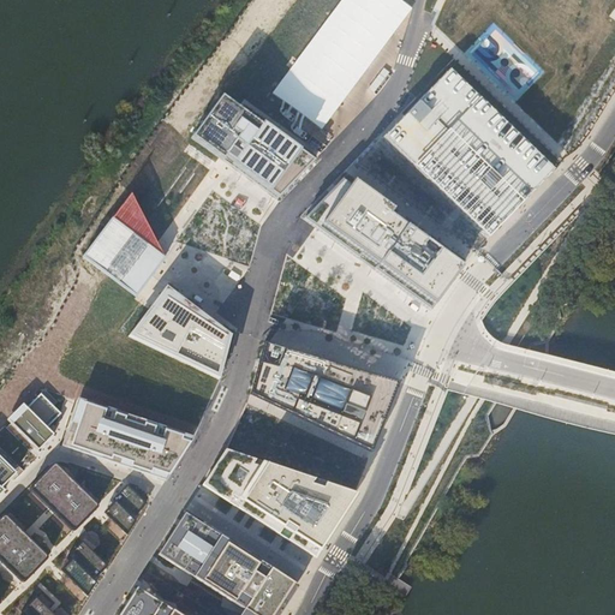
[(380,64),(411,13),(389,0),(293,0),(245,77),(266,89),(281,63),(291,69),(296,63),(347,95),(356,81),(353,78),(366,57),(380,64)]
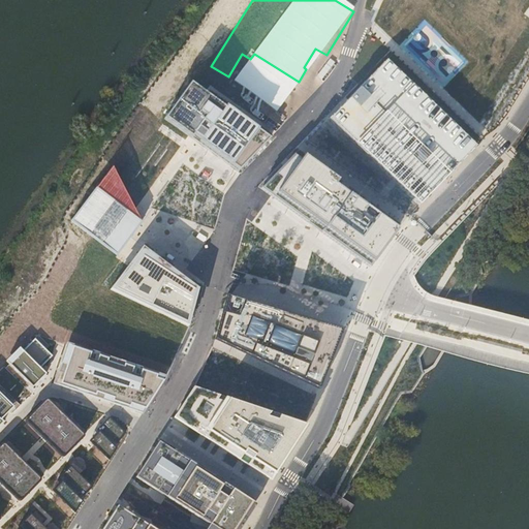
[(477,146),(387,59),(331,119),(419,206),(432,192),(477,146)]
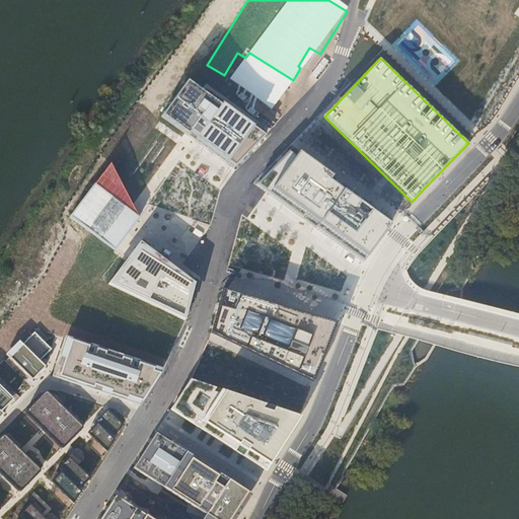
[(189,80),(161,117),(233,168),(265,136),(189,80)]
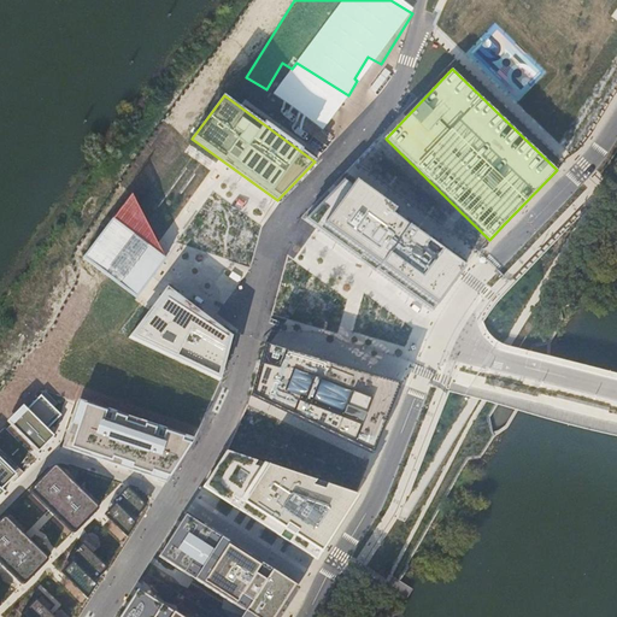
[(463,268),(342,181),(305,221),(430,312),(463,268)]
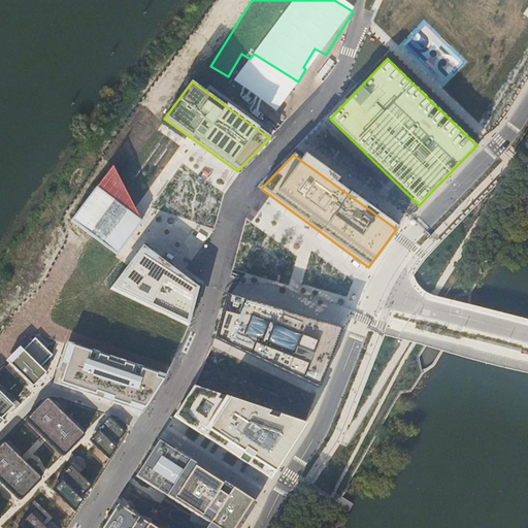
[(111,166),(71,220),(117,255),(141,222),(111,166)]
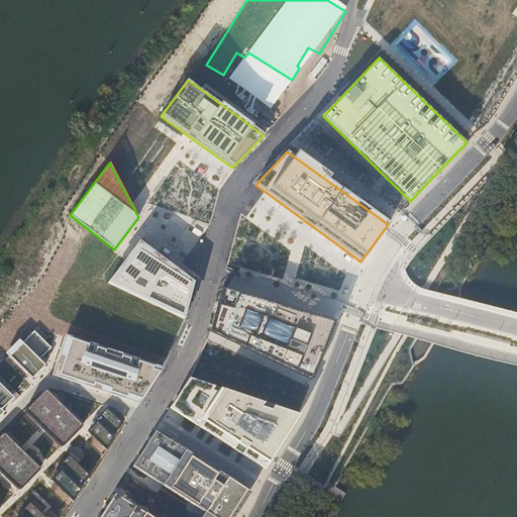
[(194,282),(139,240),(107,283),(184,319),(194,282)]
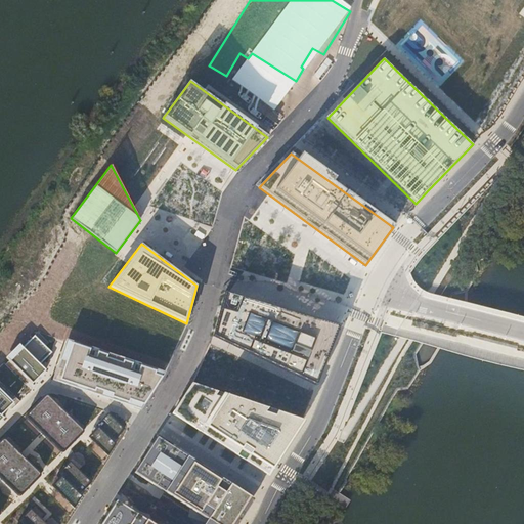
[(340,325),(224,292),(213,337),(317,385),(340,325)]
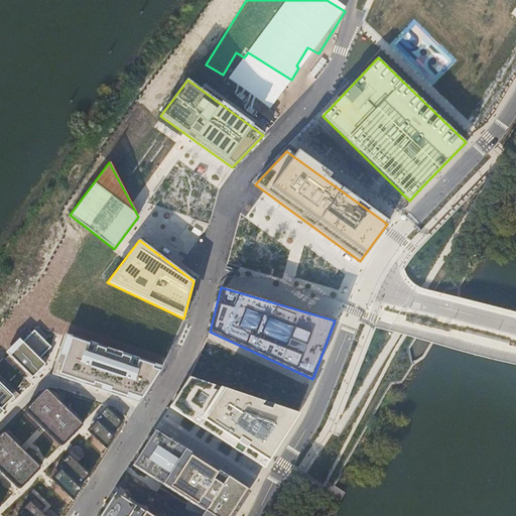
[(48,338),(37,327),(5,359),(25,379),(29,375),(31,378),(44,365),(39,359),(51,347),(45,341),(48,338)]
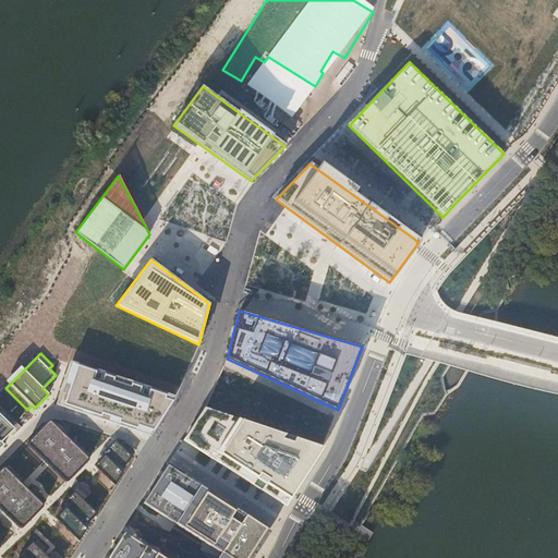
[(174,398),(69,363),(56,404),(150,435),(174,398)]
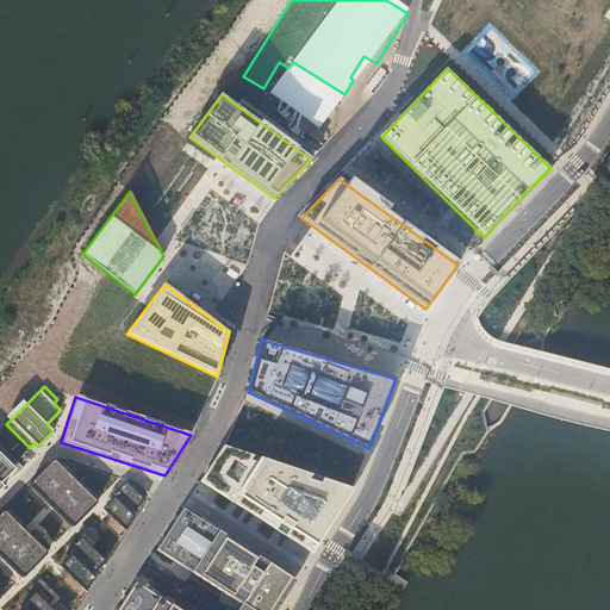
[(23,467),(0,444),(0,491),(5,486),(2,484),(11,474),(14,478),(23,467)]
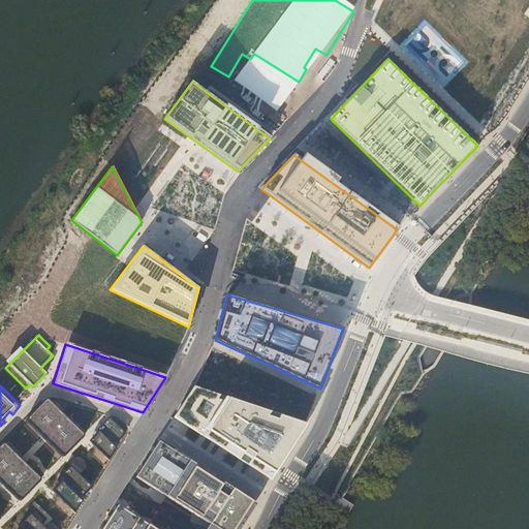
[(194,387),(175,417),(270,479),(305,425),(194,387)]
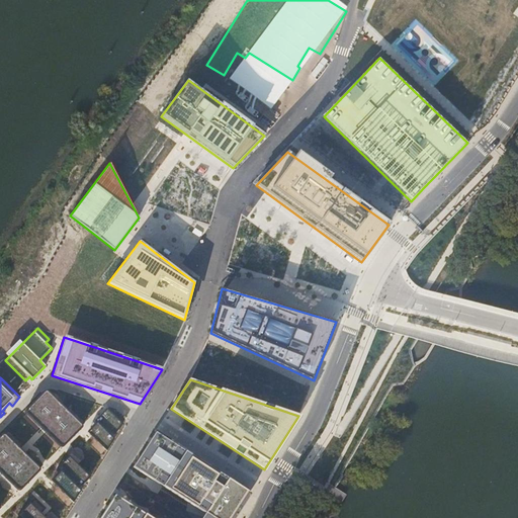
[(80,424),(50,394),(48,393),(46,394),(28,411),(28,412),(29,414),(60,444),(62,445),(64,445),(81,427),(81,425),(80,424)]
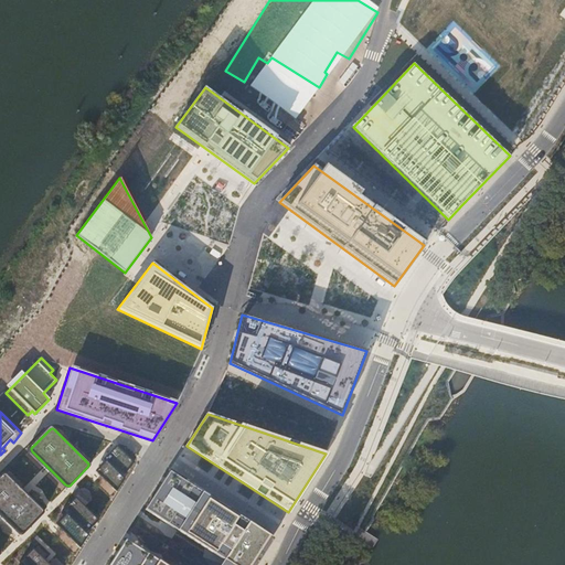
[(117,445),(104,459),(107,464),(123,478),(134,462),(117,445)]
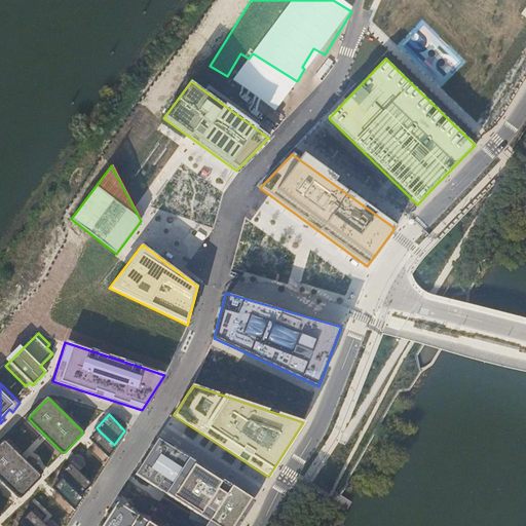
[(114,445),(100,431),(90,441),(108,458),(116,446),(114,445)]
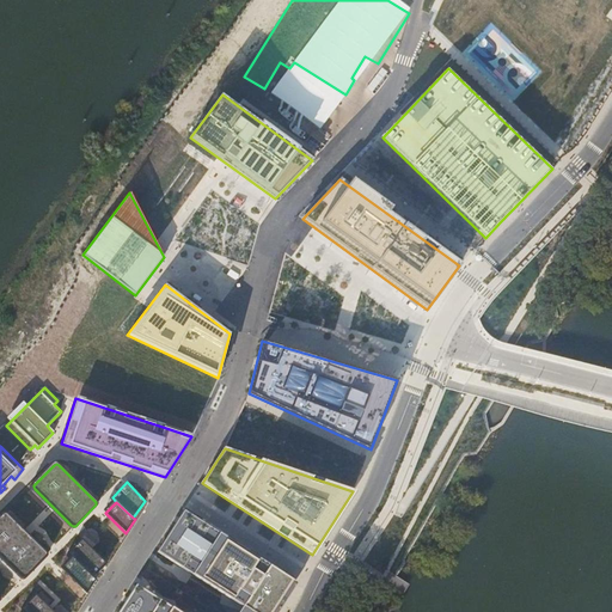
[(238,611),(274,611),(294,582),(184,510),(158,551),(243,606),(238,611)]
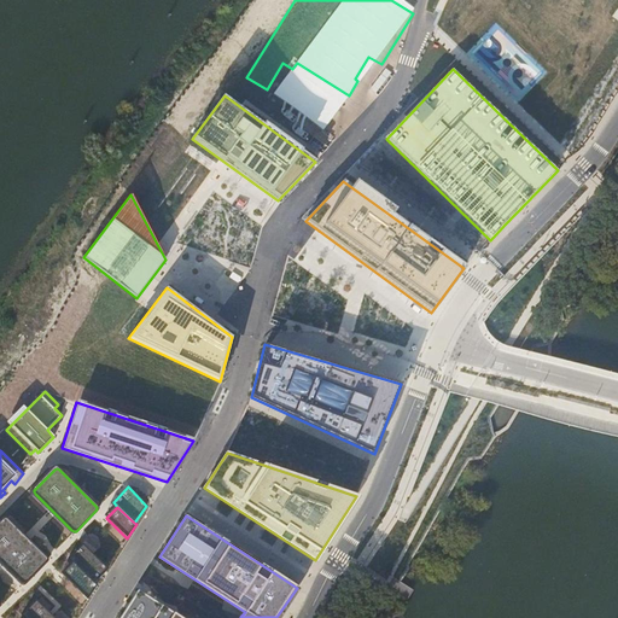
[(46,557),(9,520),(6,519),(5,520),(0,524),(0,560),(22,582),(23,583),(25,582),(46,561),(47,559),(46,557)]
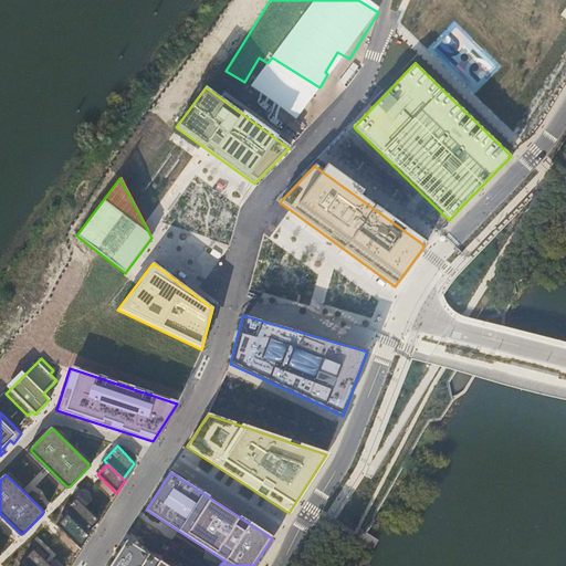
[(75,498),(62,512),(67,517),(85,534),(98,521),(75,498)]
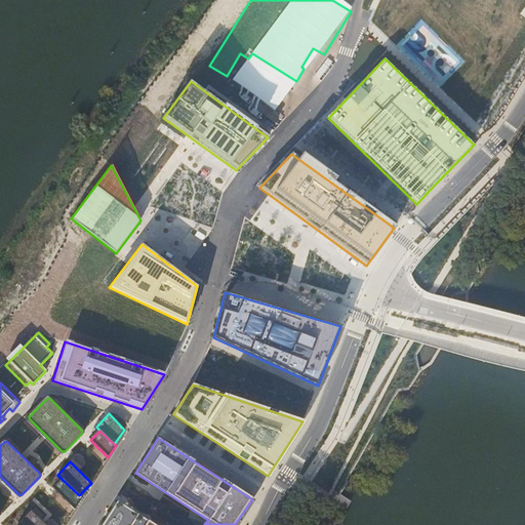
[(79,495),(63,480),(53,489),(74,509),(82,497),(79,495)]
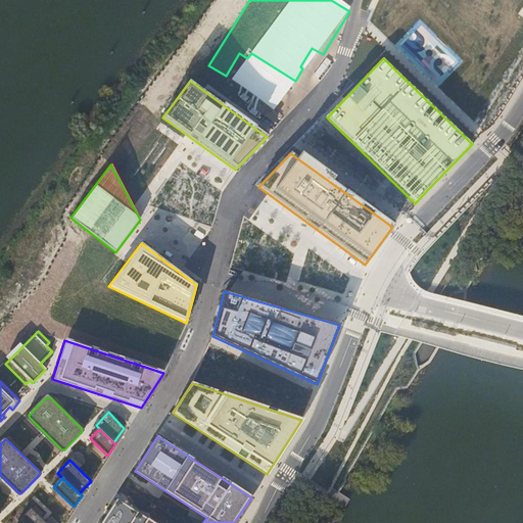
[(152,522),(116,500),(100,522),(152,522)]
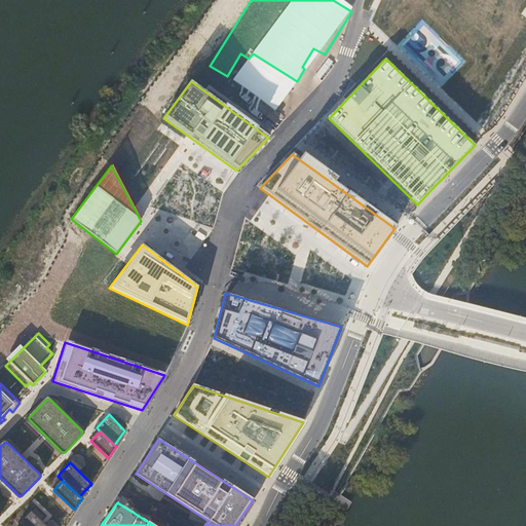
[(46,525),(31,510),(19,523),(21,525),(46,525)]
